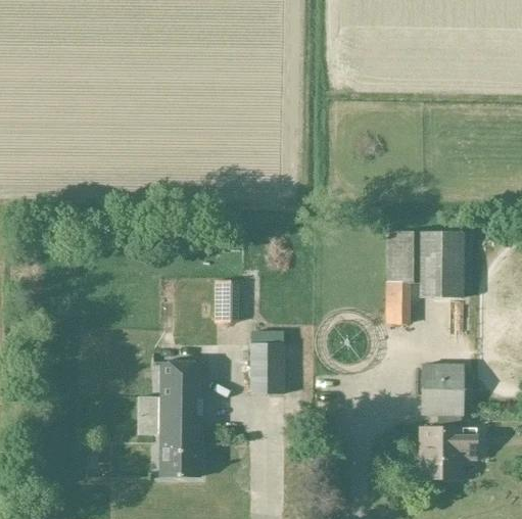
[(472,231),(462,231),(385,231),(385,324),(409,324),(409,284),(420,282),(420,296),(472,297),(472,231)]
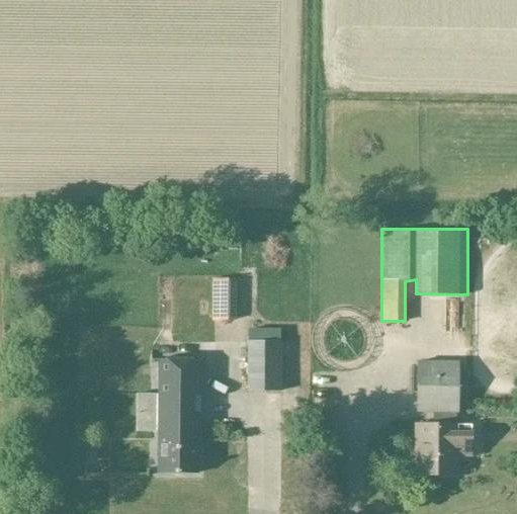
[(236,319),(236,277),(212,276),(211,319),(236,319)]
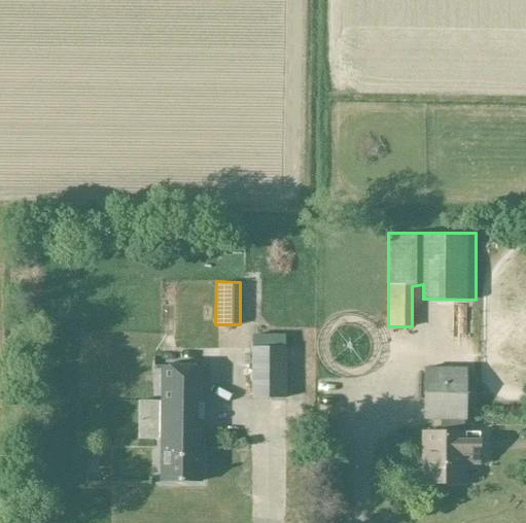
[(286,396),(286,345),(251,345),(251,396),(286,396)]
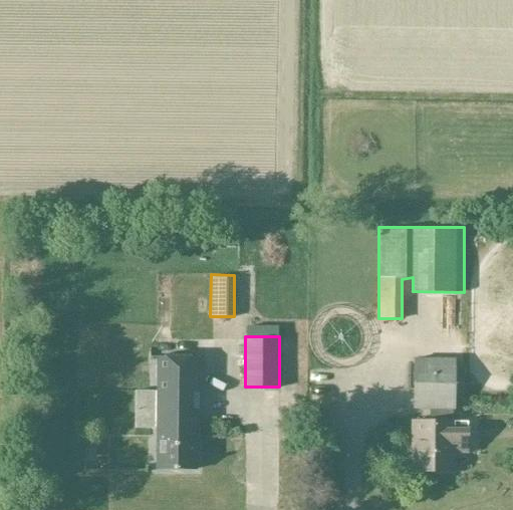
[(197,467),(198,354),(158,354),(157,467),(197,467)]
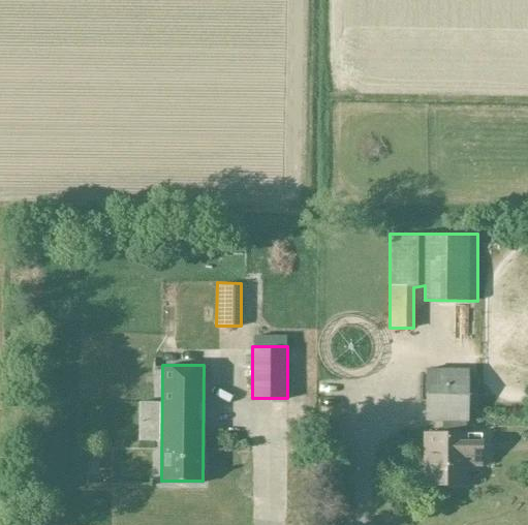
[(465,420),(467,420),(467,369),(426,368),(426,420),(445,420),(445,433),(426,432),(425,484),(466,485),(466,456),(480,456),(480,433),(464,433),(465,420)]
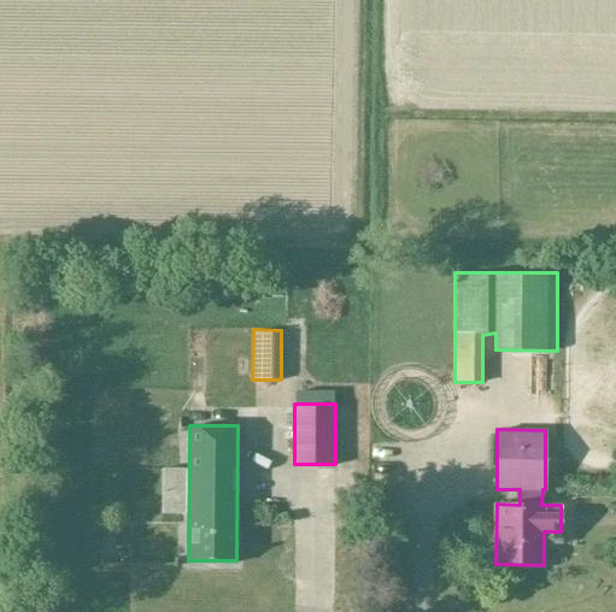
All buildings are outlined.
